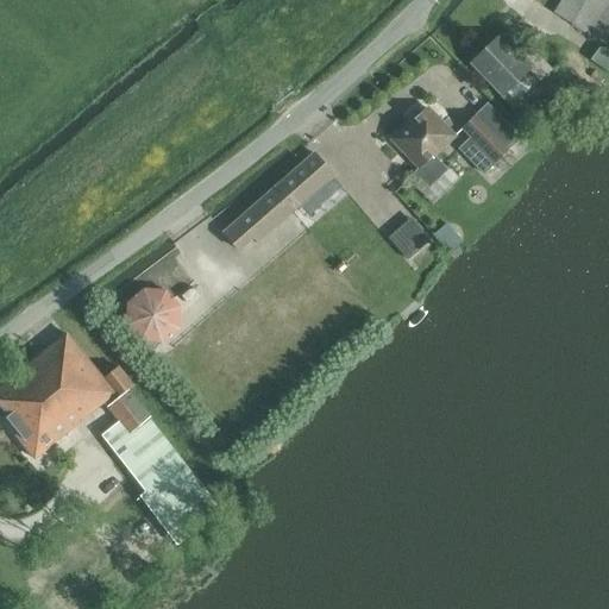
[(562,0),(553,13),(571,24),(585,0),(562,0)]
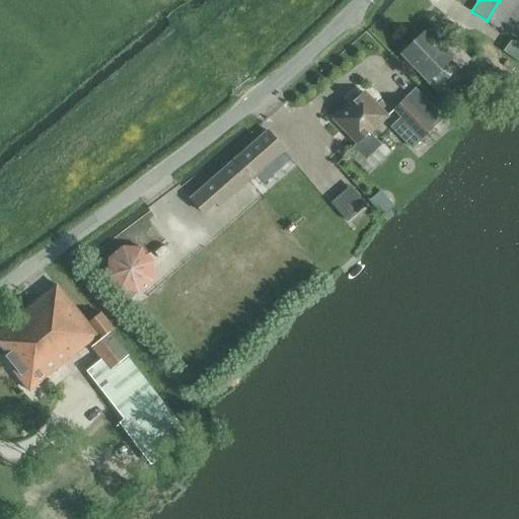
[(518,1),(502,30),(517,40),(518,35),(518,1)]
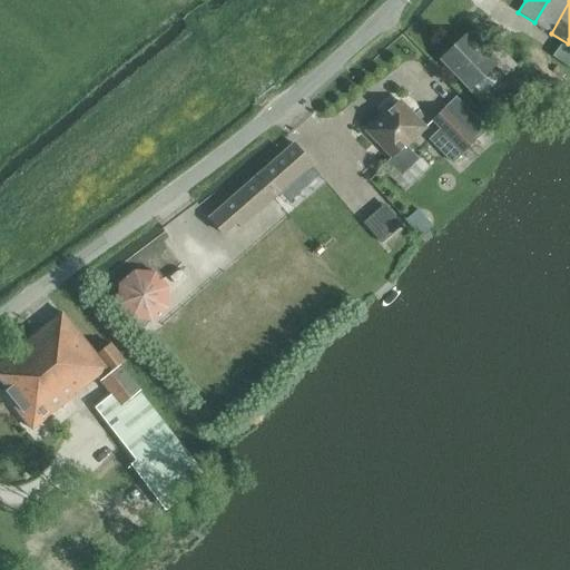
[(467,35),(441,60),(469,89),(494,66),(504,77),(517,66),(498,46),(487,56),(480,49),(467,35)]
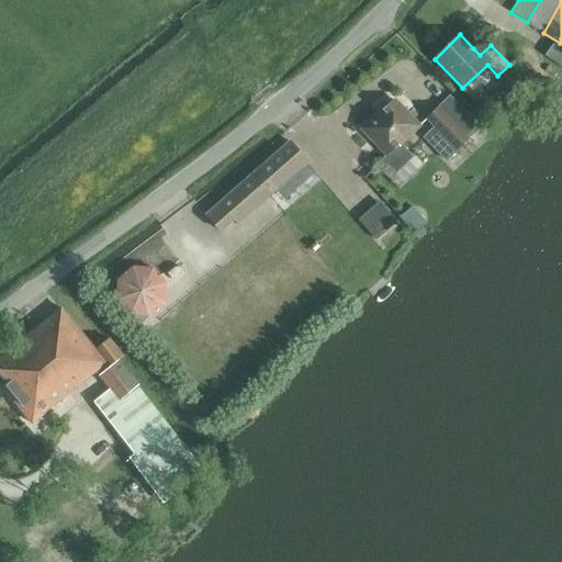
[(561,52),(552,45),(544,56),(561,68),(561,52)]
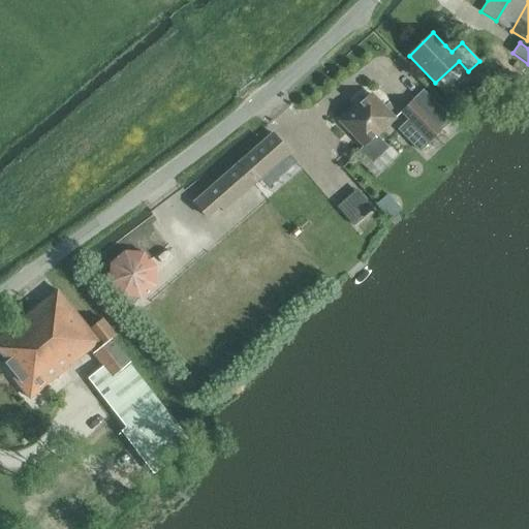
[(370,94),(341,122),(364,146),(360,150),(371,162),(385,148),(374,135),(393,118),(370,94)]
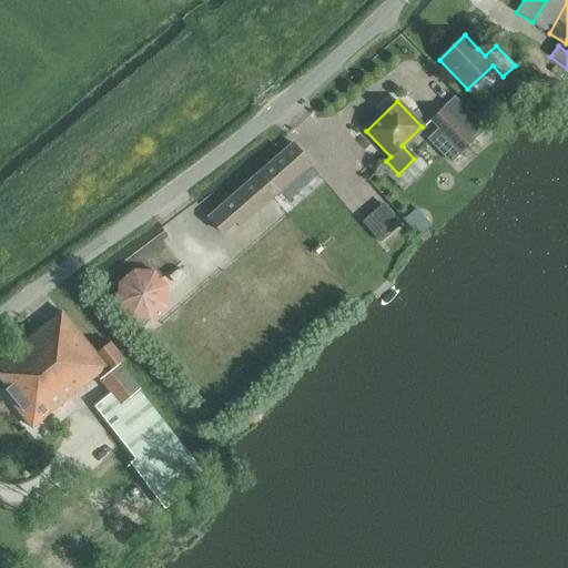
[(443,109),(430,120),(438,128),(462,152),(474,140),(443,109)]
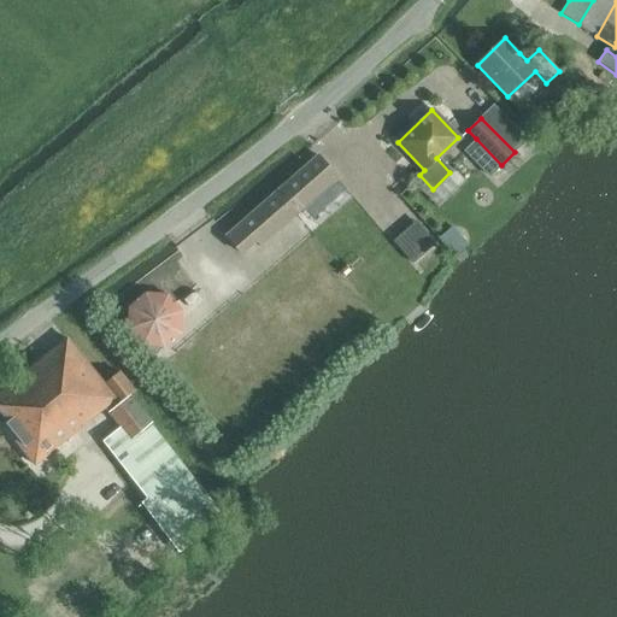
[(247,218),(227,235),(238,247),(242,253),(257,241),(260,246),(305,207),(304,207),(336,178),(317,156),(247,218)]
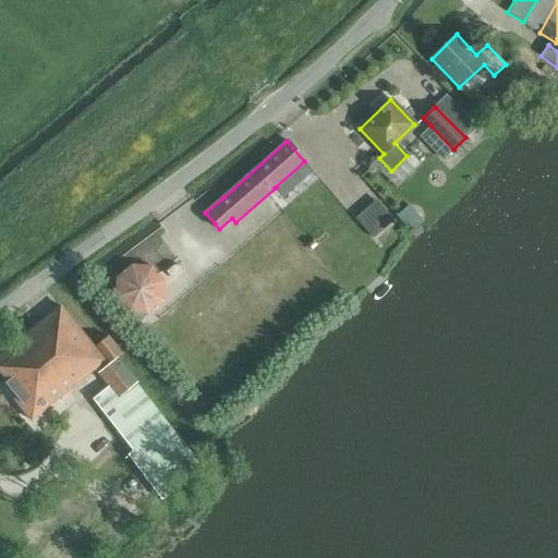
[(131,266),(117,279),(114,298),(128,314),(152,316),(161,302),(164,287),(153,269),(131,266)]
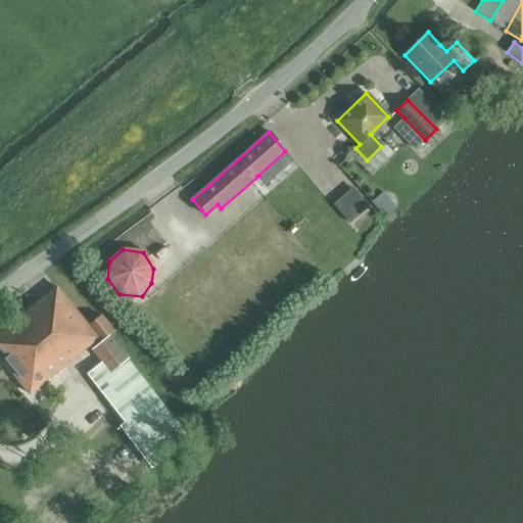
[(40,301),(0,333),(0,348),(5,355),(1,360),(30,394),(89,346),(102,362),(87,374),(126,422),(119,428),(152,469),(191,437),(127,360),(128,359),(109,335),(113,332),(101,316),(88,326),(56,287),(56,288),(40,301)]
